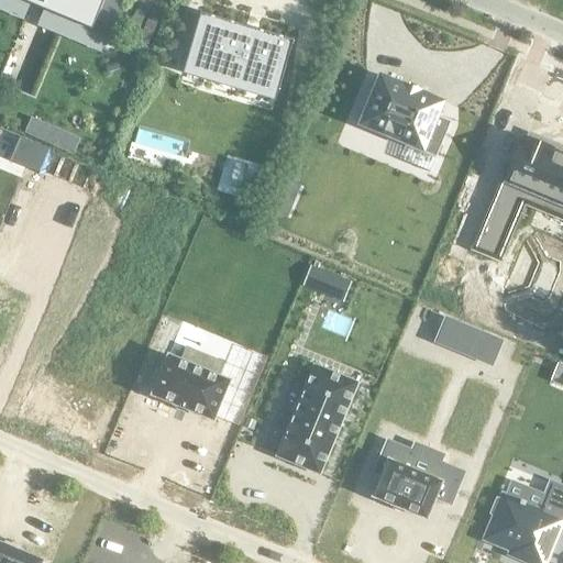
[(19,0),(92,30),(105,0),(19,0)]
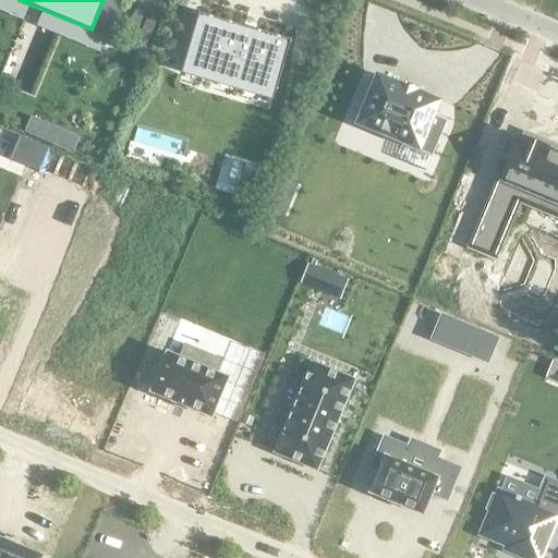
[(199,13),(184,63),(276,91),(291,40),(199,13)]
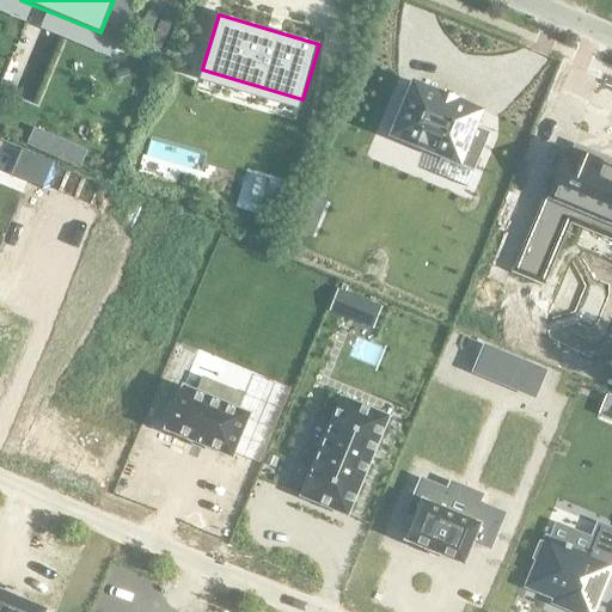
[(128,67),(115,71),(117,80),(130,75),(128,67)]
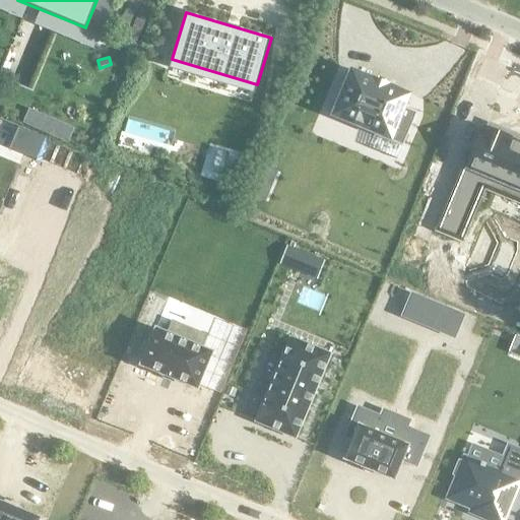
[(351,70),(332,116),(351,124),(352,125),(358,127),(359,128),(359,127),(365,129),(364,130),(366,130),(371,132),(372,133),(375,134),(369,147),(397,159),(402,145),(416,114),(404,109),(410,94),(388,85),(387,84),(386,84),(386,83),(385,83),(385,84),(380,82),(377,80),(376,79),(376,80),(375,80),(375,79),(374,79),(351,70)]
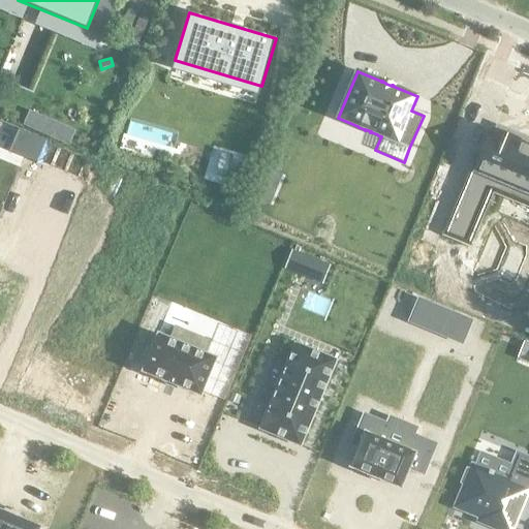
[(76,131),(31,111),(24,125),(70,146),(76,131)]
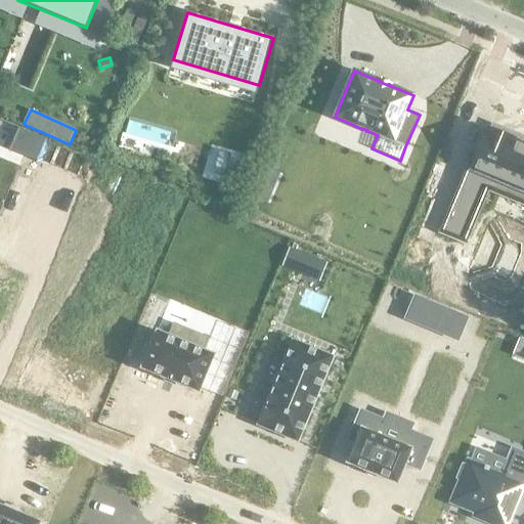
[(468,165),(439,232),(466,244),(492,179),(523,191),(523,144),(513,140),(512,136),(509,132),(506,130),(503,128),(498,128),(494,129),(490,131),(487,130),(472,167),(468,165)]
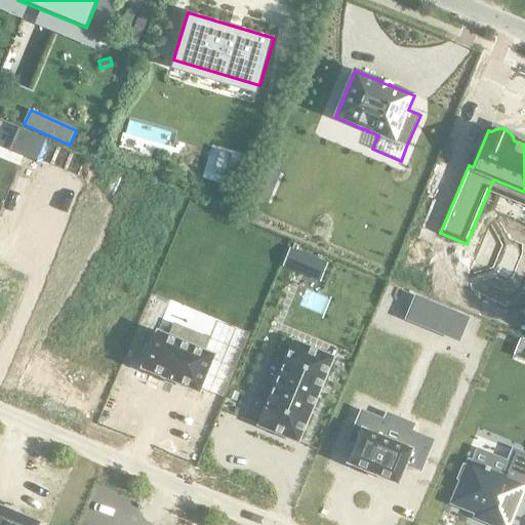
[(18,130),(10,150),(37,162),(45,142),(18,130)]
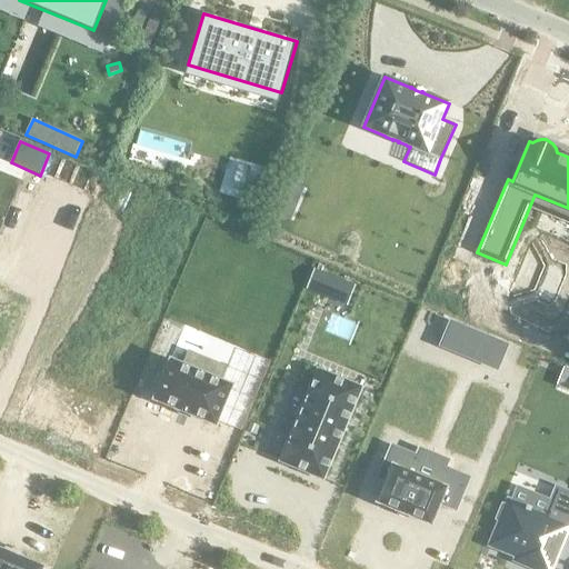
[(240,166),(233,188),(245,192),(251,169),(240,166)]
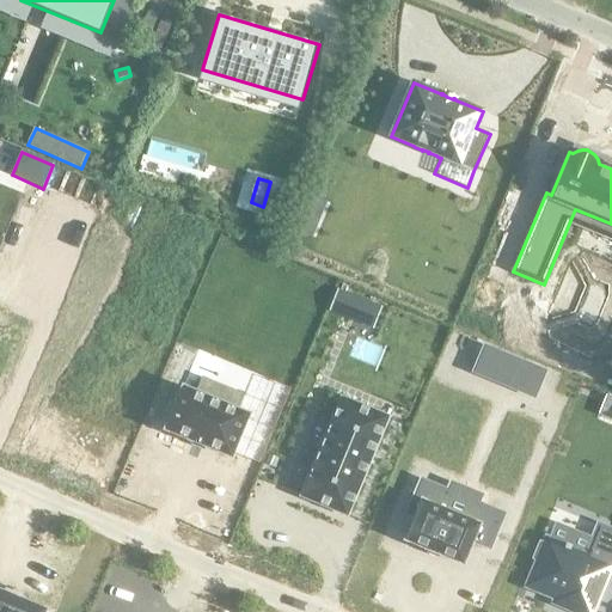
[(306,215),(299,231),(312,237),(319,221),(306,215)]
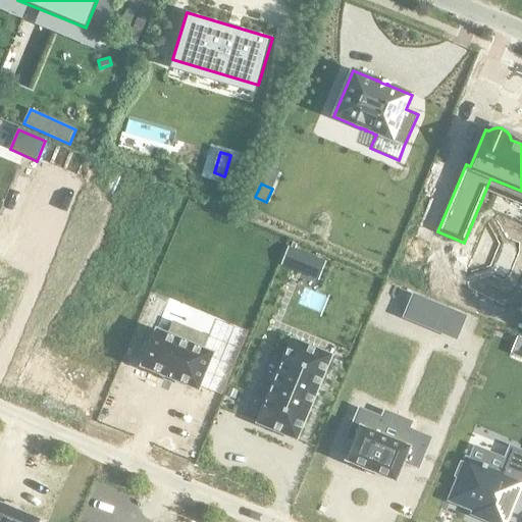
[(290,249),(283,266),(302,273),(308,256),(290,249)]
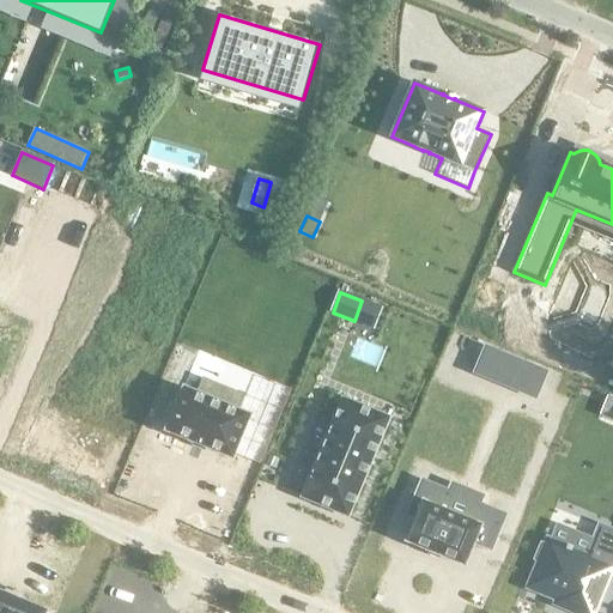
[(485,346),(474,374),(509,388),(521,362),(485,346)]
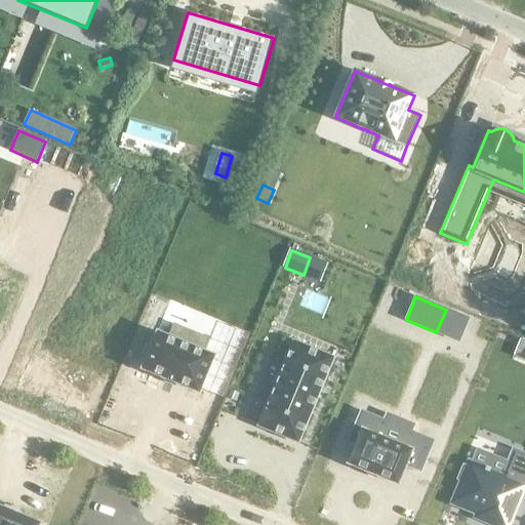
[(143,367),(142,369),(144,370),(144,369),(162,377),(164,378),(176,384),(178,385),(197,392),(199,393),(200,391),(199,391),(213,358),(214,356),(212,355),(203,351),(208,338),(174,324),(168,337),(159,333),(159,332),(157,332),(157,334),(143,367)]
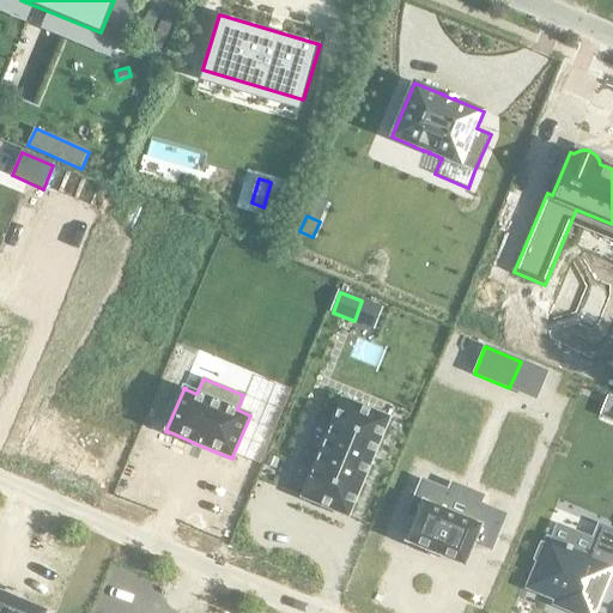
[(343,399),(302,497),(349,517),(389,418),(343,399)]
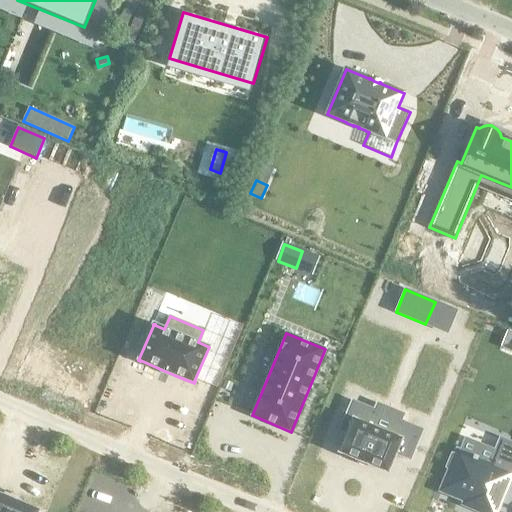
[(340,450),(339,452),(341,453),(357,459),(357,460),(370,465),(386,471),(386,472),(388,473),(389,471),(388,470),(395,454),(410,460),(422,430),(401,421),(395,436),(368,425),(374,410),(352,401),(340,431),(347,434),(340,450)]
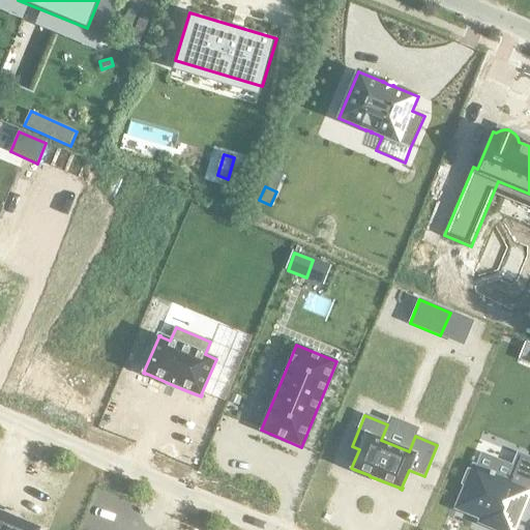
[(467,486),(458,507),(482,518),(481,522),(500,529),(512,529),(529,489),(529,458),(520,454),(508,481),(474,468),(472,472),(468,470),(463,483),(467,486)]
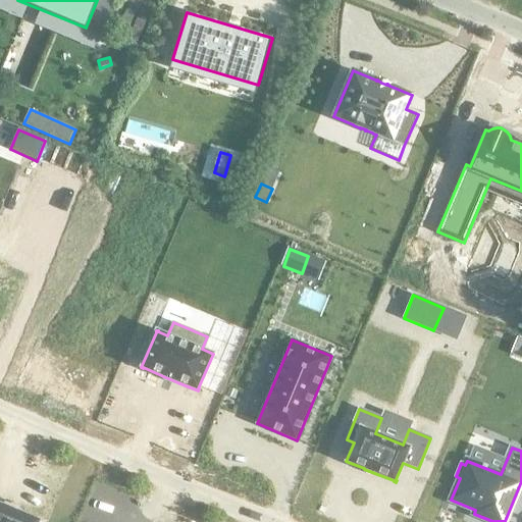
[(0,504),(0,521),(38,521),(39,521),(0,504)]
